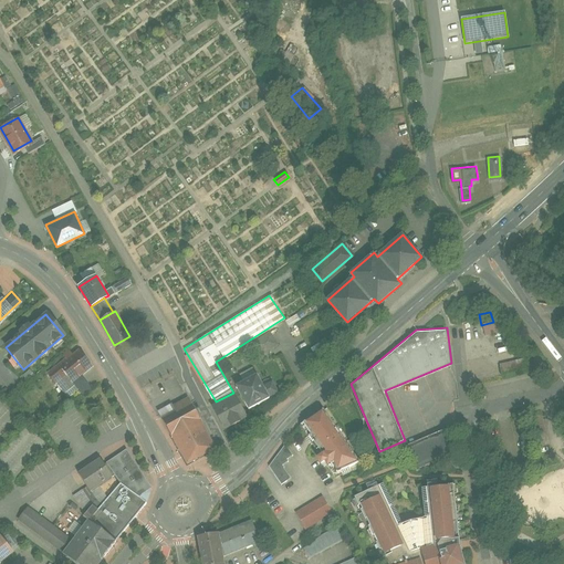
[(254,340),(262,351),(277,342),(269,331),(254,340)]
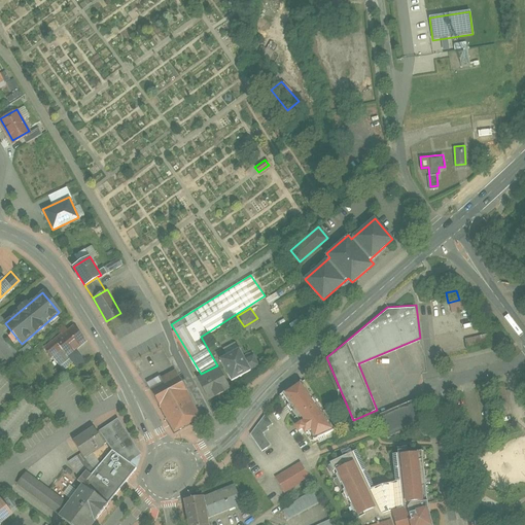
[(70,325),(42,349),(48,356),(59,347),(65,355),(82,341),(70,325)]
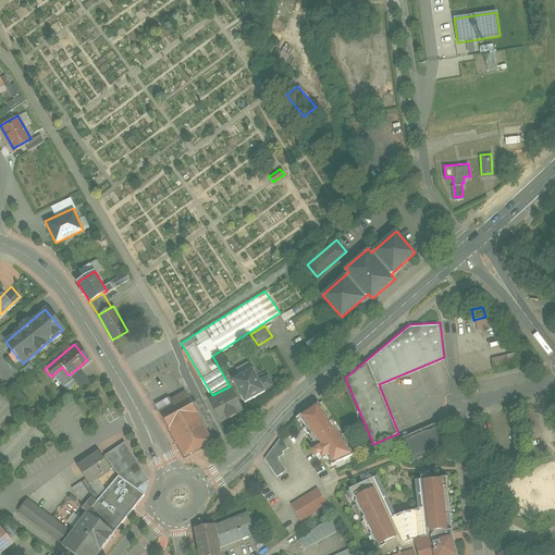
[(509,347),(489,352),(490,359),(510,355),(509,347)]
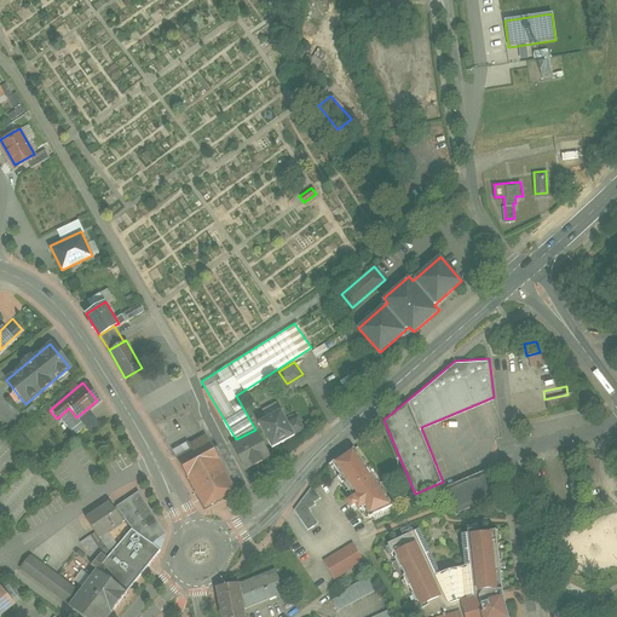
[(281,411),(259,422),(272,447),(304,430),(297,416),(287,422),(281,411)]
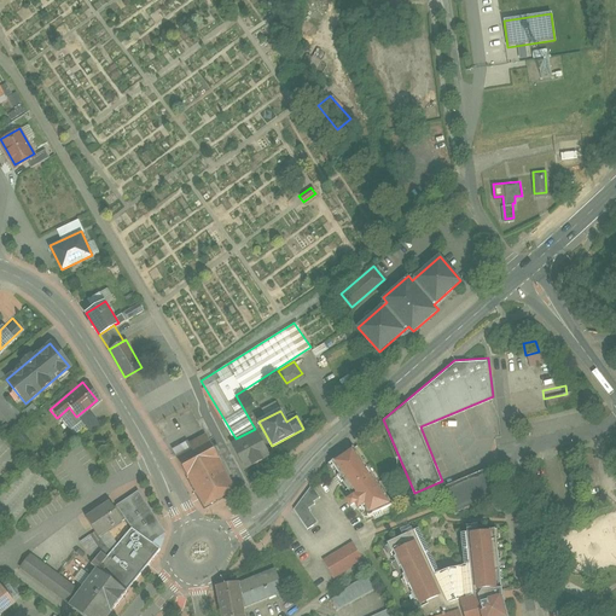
[(231,442),(244,466),(268,454),(255,429),(236,439),(231,442)]
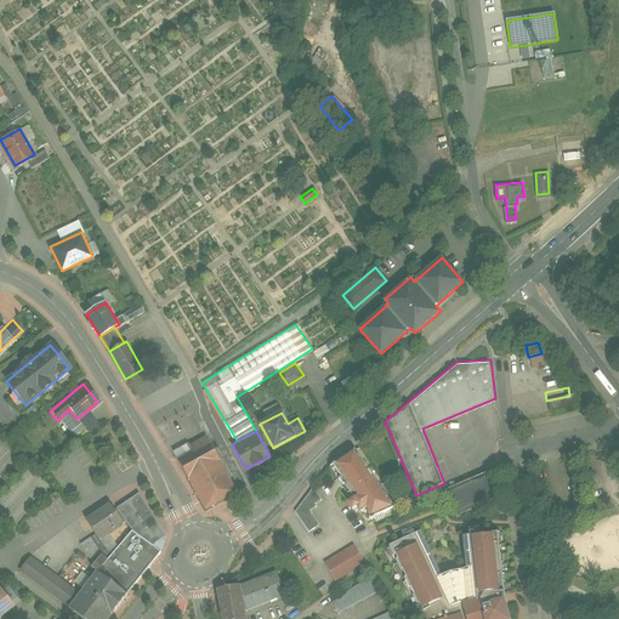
[(205,438),(175,455),(205,509),(234,493),(205,438)]
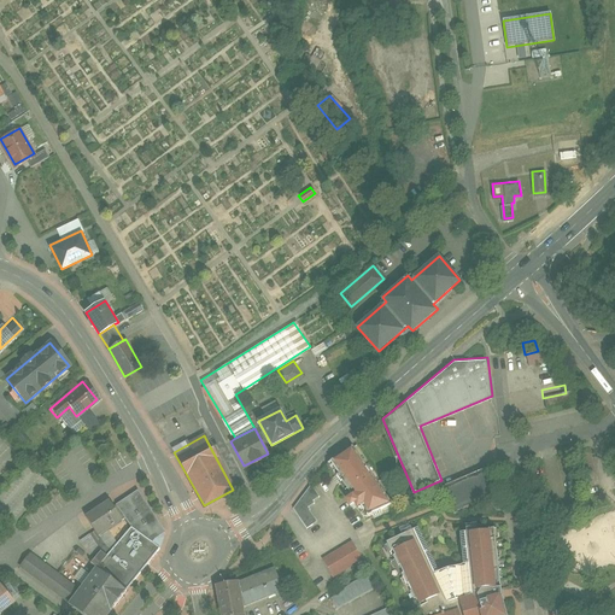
[(341,472),(353,488),(344,495),(350,503),(355,499),(356,502),(357,503),(362,501),(368,509),(388,499),(351,446),(333,458),(341,472)]
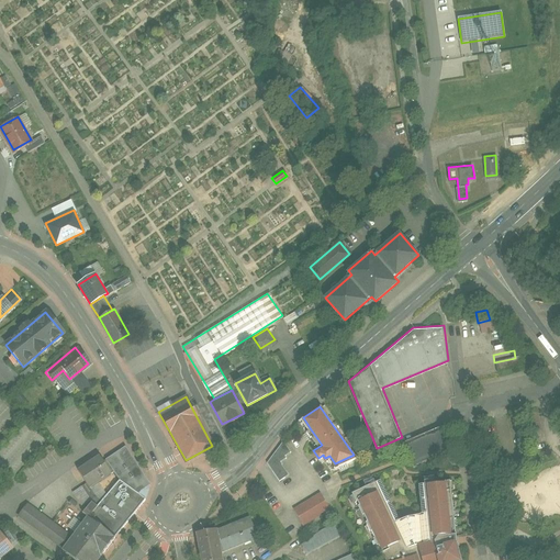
[(415,463),(454,446),(443,422),(404,440),(415,463)]
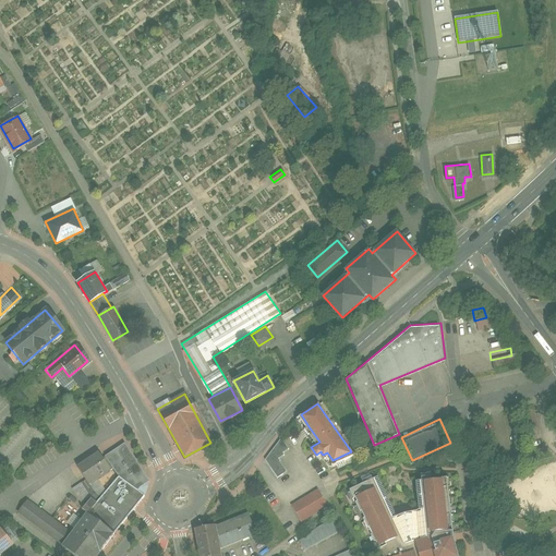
[(149,478),(124,440),(105,454),(118,474),(141,491),(145,481),(149,478)]
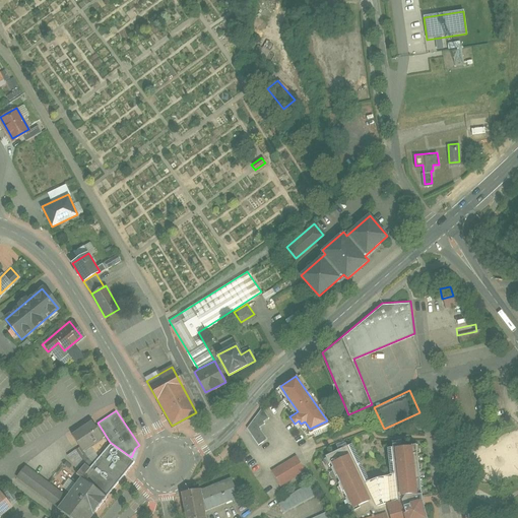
[(91,419),(72,432),(83,449),(103,436),(91,419)]
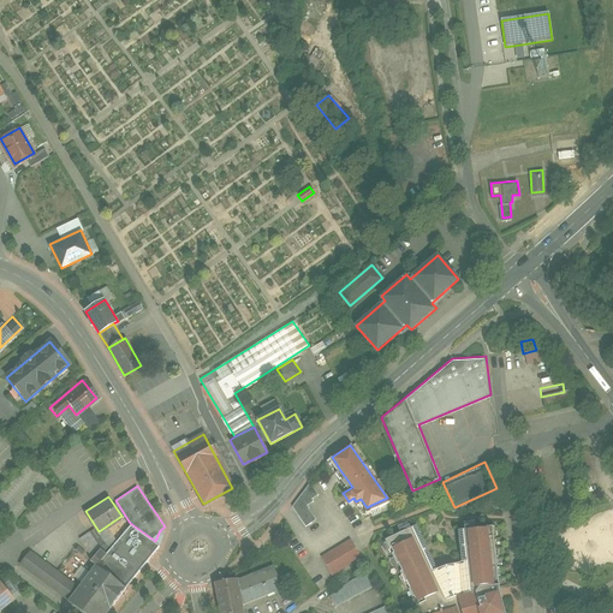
[(302,524),(311,518),(297,497),(287,504),(302,524)]
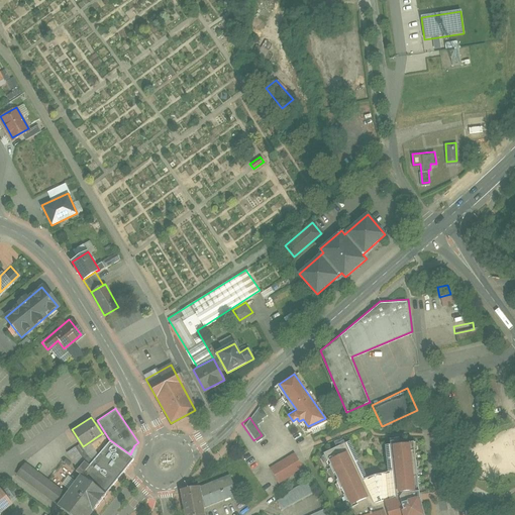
[(412,440),(384,443),(387,470),(368,475),(349,438),(323,451),(353,514),(423,514),(425,514),(420,495),(417,488),(412,440)]
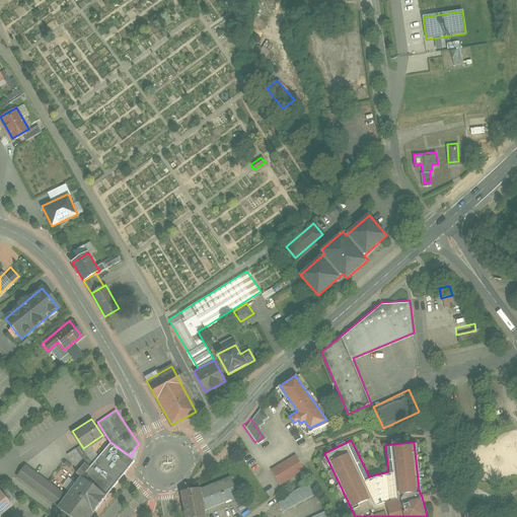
[(131,456),(109,441),(80,474),(66,493),(25,462),(16,474),(57,505),(73,516),(87,516),(134,458),(131,456)]
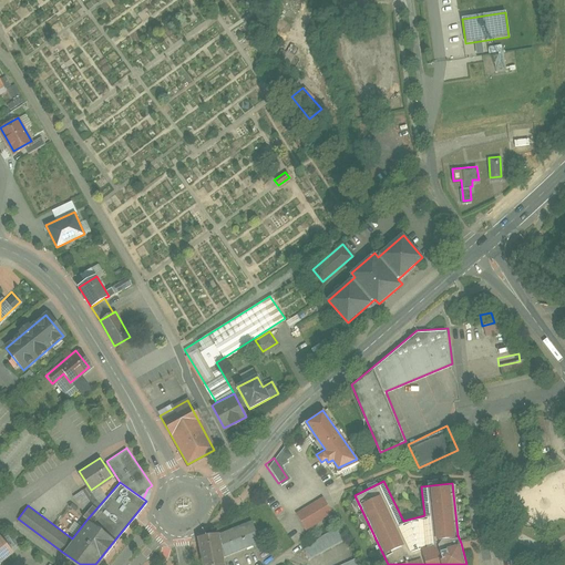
[(318,490),(293,505),(301,520),(327,504),(318,490)]
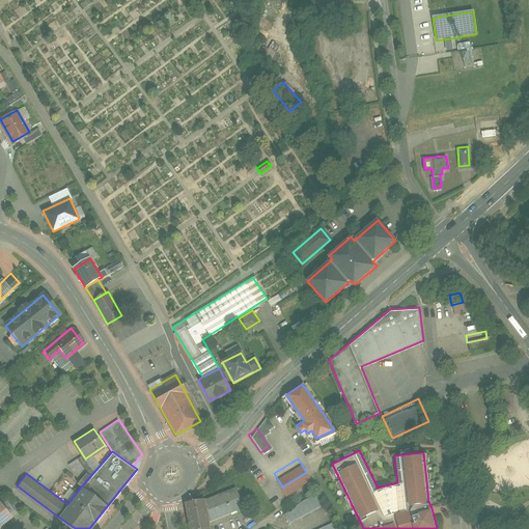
[(191,528),(207,528),(205,517),(239,503),(232,486),(202,499),(186,502),(191,528)]
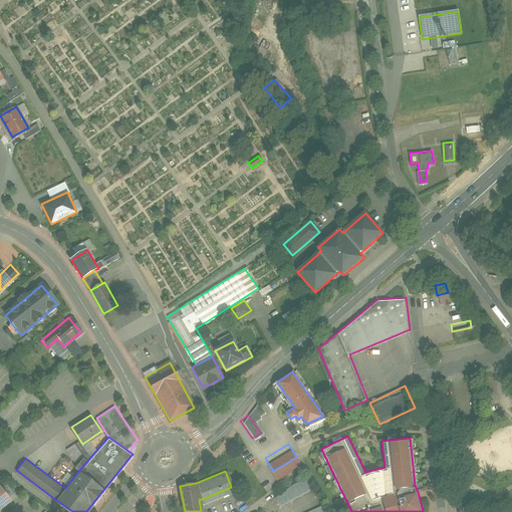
[(301,478),(271,494),(277,505),(307,489),(301,478)]
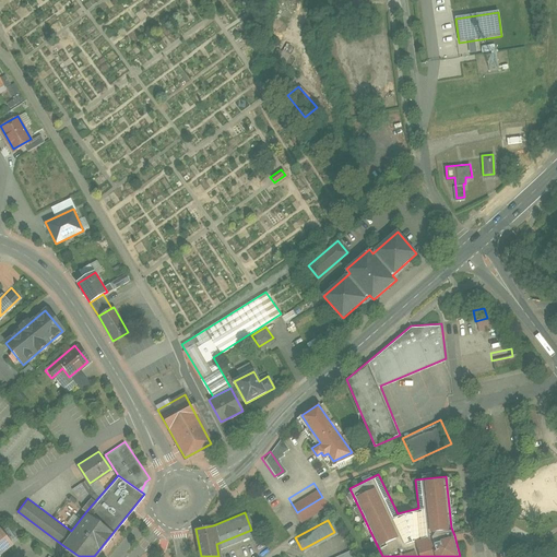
[(0,549),(12,541),(0,525),(0,549)]
